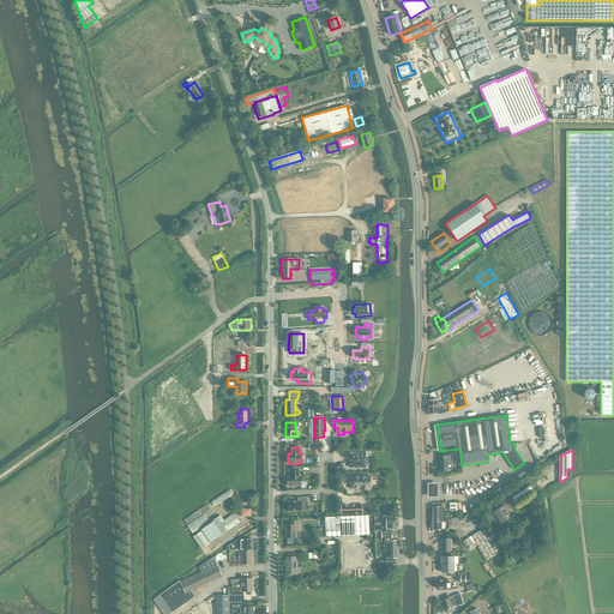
[(361,451),(343,451),(343,458),(344,458),(344,457),(350,457),(350,468),(366,468),(366,467),(369,467),(369,458),(366,458),(366,451),(361,451)]
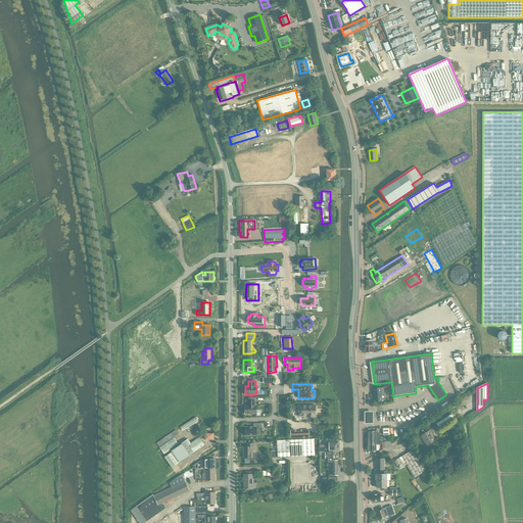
[(384,387),(374,388),(375,401),(382,401),(381,395),(384,394),(384,387)]
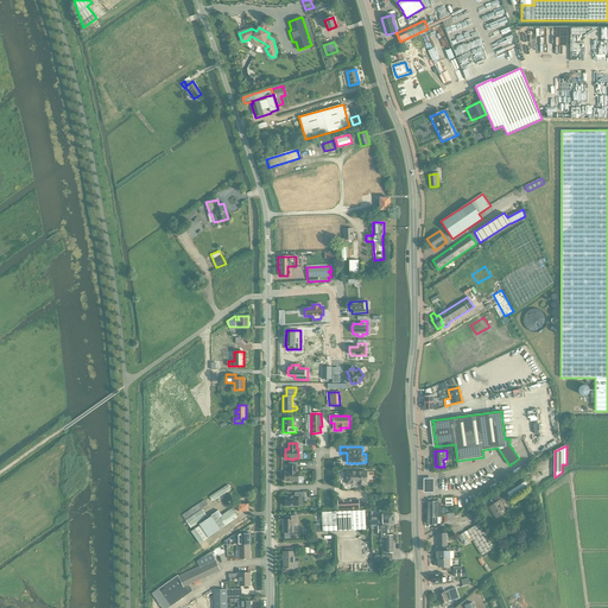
[(290,481),(290,482),(293,482),(293,481),(298,481),(298,473),(297,473),(297,466),(297,462),(289,462),(289,466),(289,473),(285,473),(285,481),(290,481)]
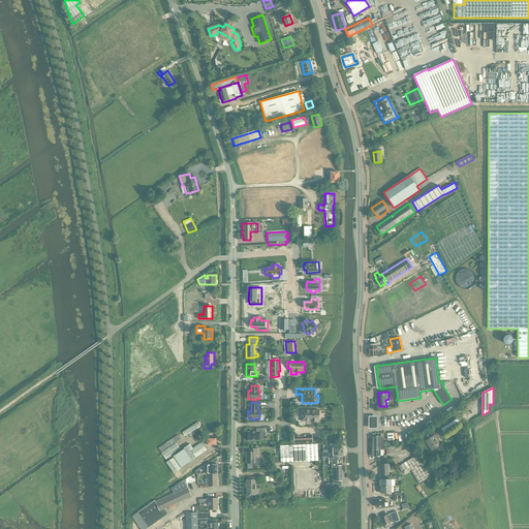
[(304,410),(301,410),(301,412),(301,421),(311,421),(311,422),(318,422),(318,421),(319,421),(319,410),(304,410)]
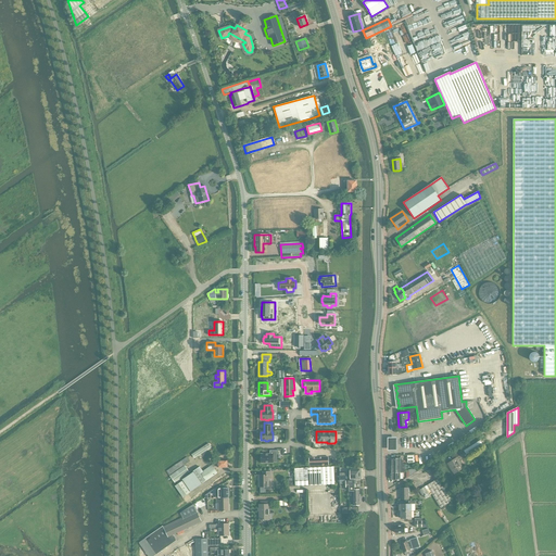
[(389,449),(397,449),(396,437),(388,437),(389,449)]
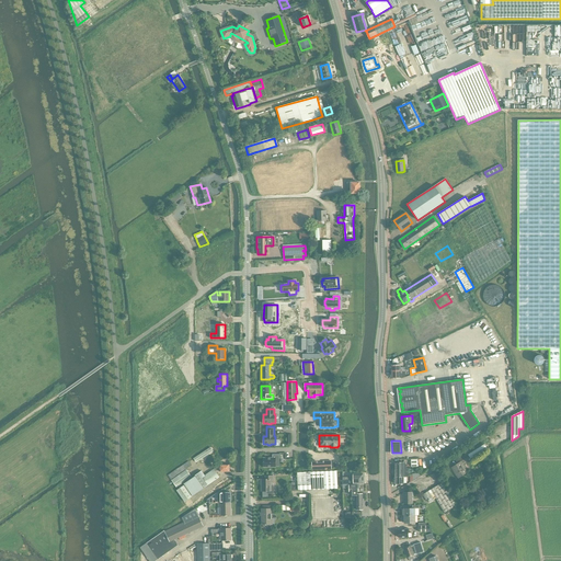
[(471,460),(487,450),(488,450),(484,444),(468,454),(471,460)]
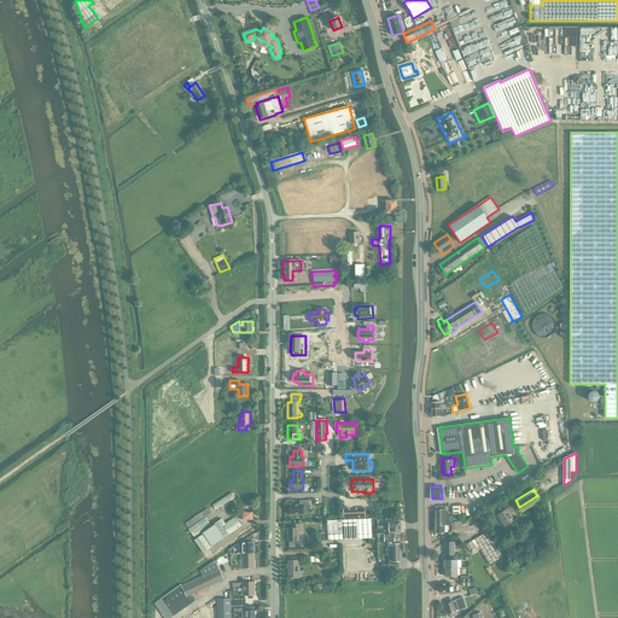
[(216,509),(234,497),(232,493),(214,506),(216,509)]
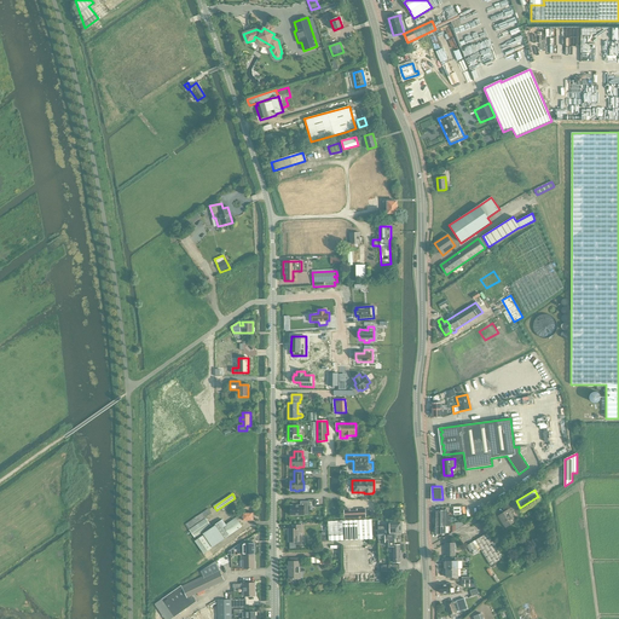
[(290,505),(290,515),(304,515),(304,505),(308,505),(308,502),(301,502),(301,505),(290,505)]
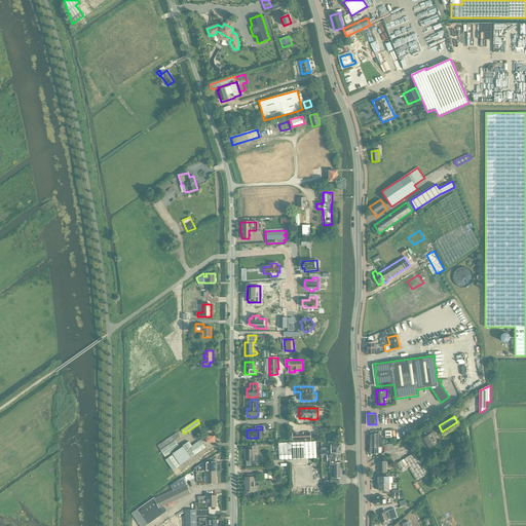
[(431,433),(438,429),(436,426),(427,431),(428,435),(423,438),(430,448),(438,443),(431,433)]
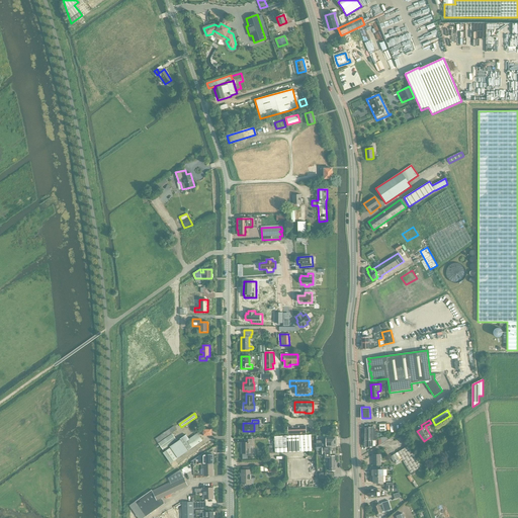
[(158,442),(177,430),(174,426),(156,438),(158,442)]
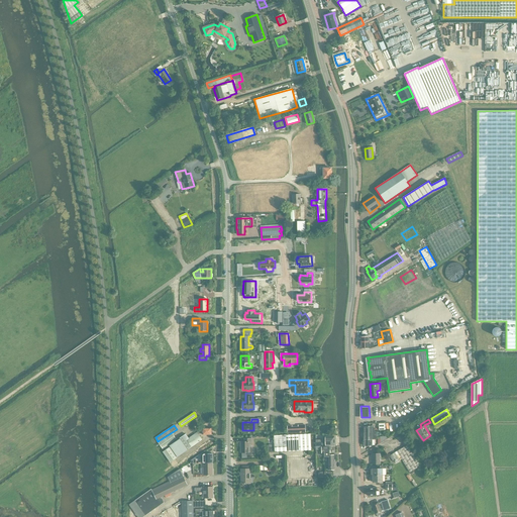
[(292,425),(288,425),(288,433),(305,433),(305,425),(298,425),(298,427),(292,427),(292,425)]
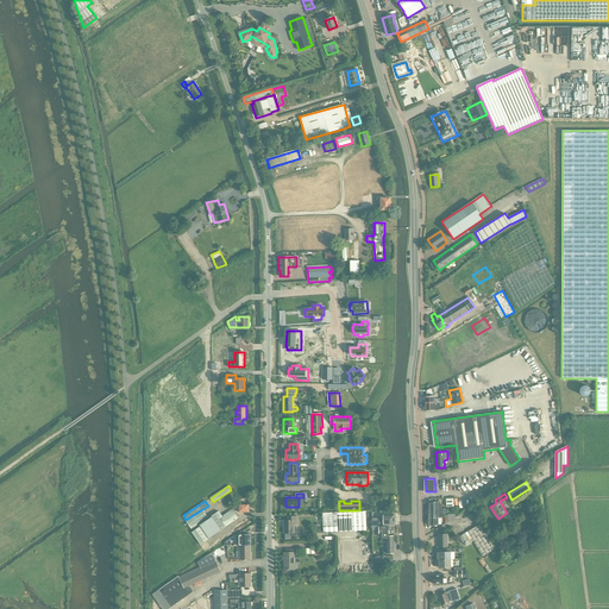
[(232,509),(223,516),(219,519),(225,527),(238,518),(233,512),(232,509)]
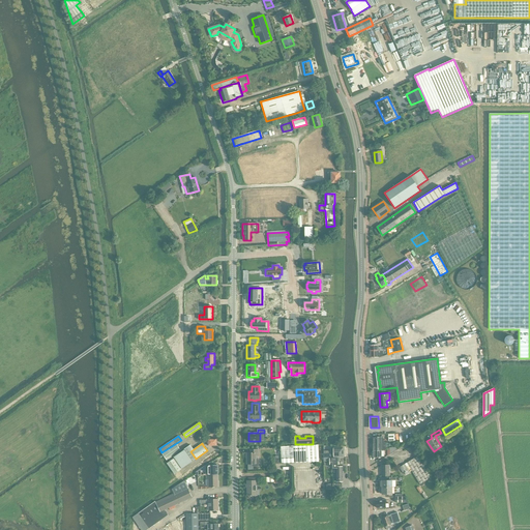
[(167,460),(180,450),(176,444),(163,453),(167,460)]
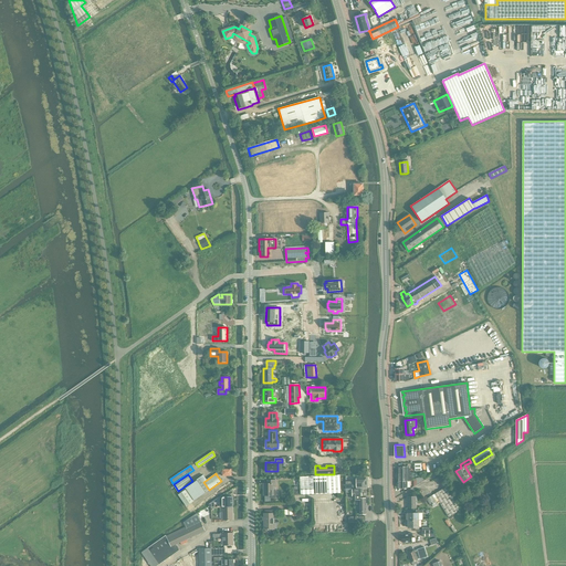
[(203,482),(207,480),(203,475),(197,480),(198,480),(186,489),(195,501),(206,492),(209,490),(203,482)]
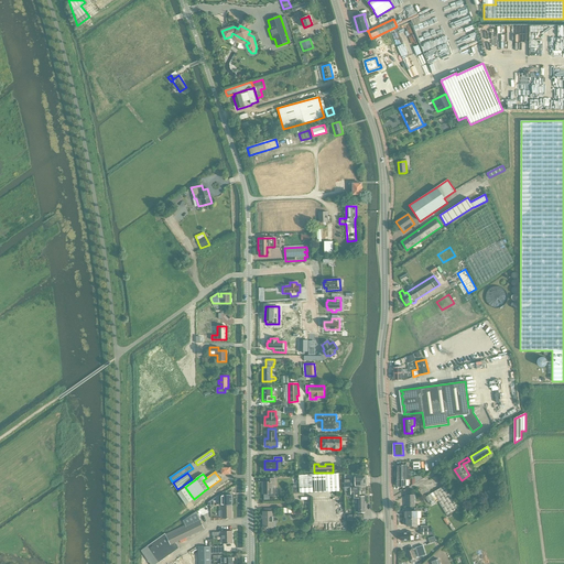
[(339,474),(299,475),(300,492),(339,491),(339,474)]
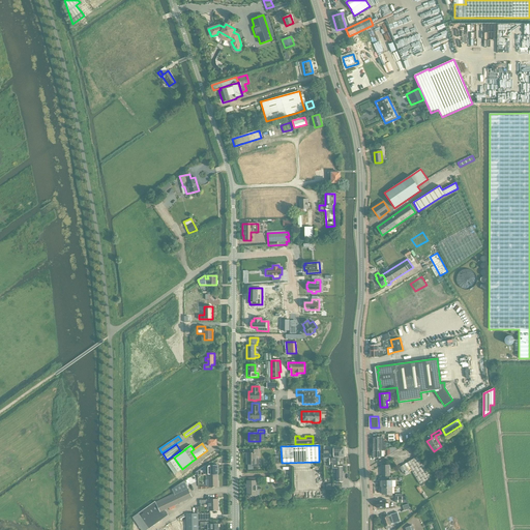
[(330,453),(329,453),(329,450),(324,450),(324,453),(323,453),(323,458),(330,458),(330,455),(333,455),(333,458),(343,457),(343,448),(333,448),(333,450),(330,450),(330,453)]
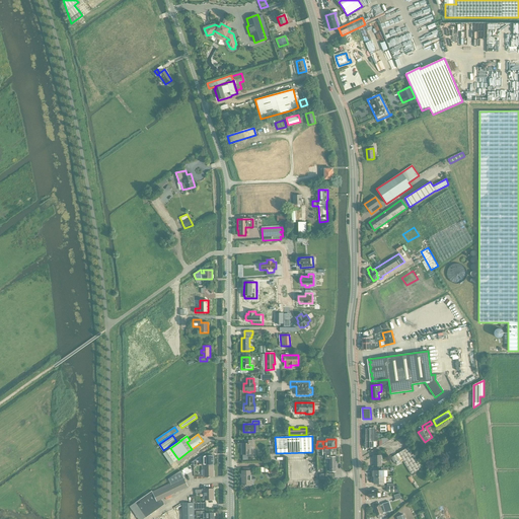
[(241,444),(241,454),(242,454),(247,454),(247,456),(247,457),(248,457),(252,457),(253,456),(253,450),(252,449),(251,449),(250,446),(252,446),(252,440),(245,441),(245,443),(241,444)]
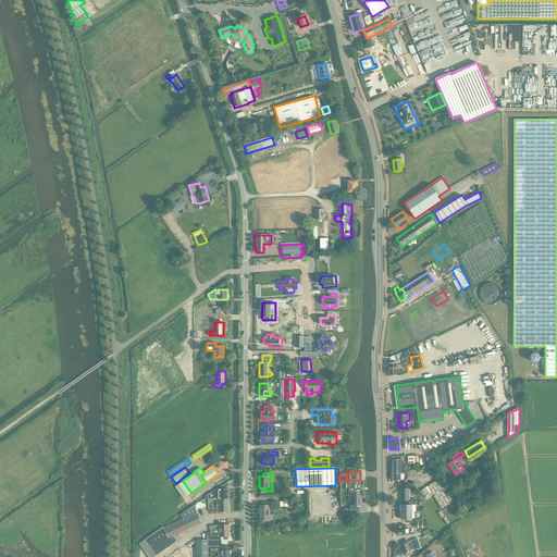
[(429,494),(431,496),(433,495),(442,509),(454,502),(440,479),(425,489),(424,487),(419,491),(423,497),(429,494)]
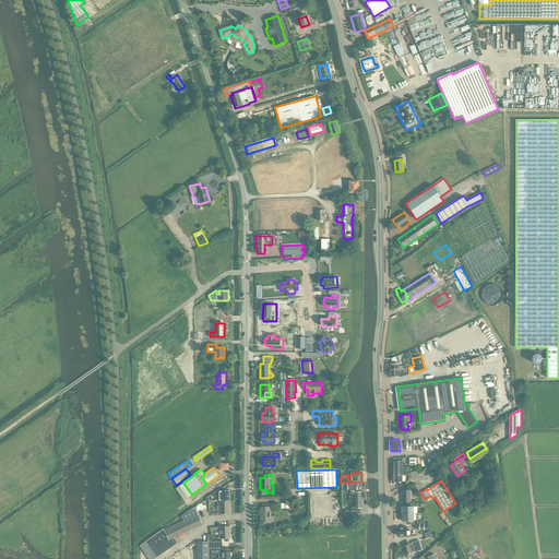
[(360,492),(358,492),(356,492),(356,490),(357,490),(357,484),(348,484),(348,483),(341,483),(341,486),(347,486),(347,490),(351,490),(351,494),(355,494),(355,508),(361,508),(360,492)]
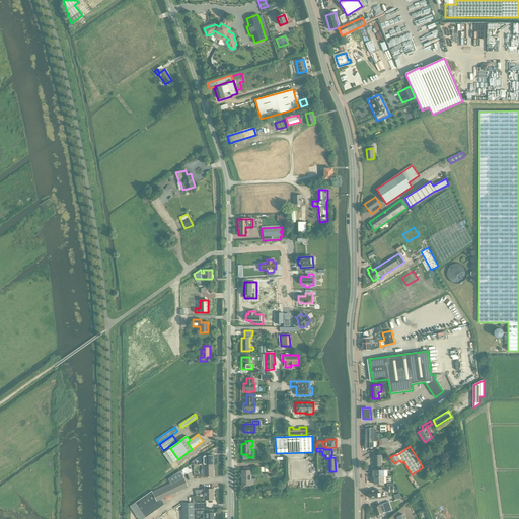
[(170,464),(177,459),(170,449),(163,454),(170,464)]
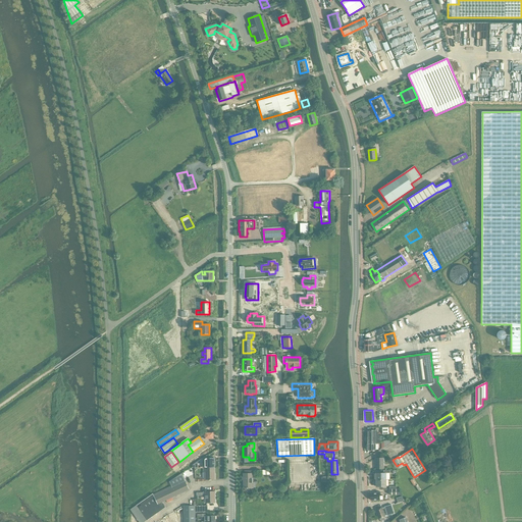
[(191,468),(183,473),(185,478),(195,473),(195,468),(193,468),(191,468)]
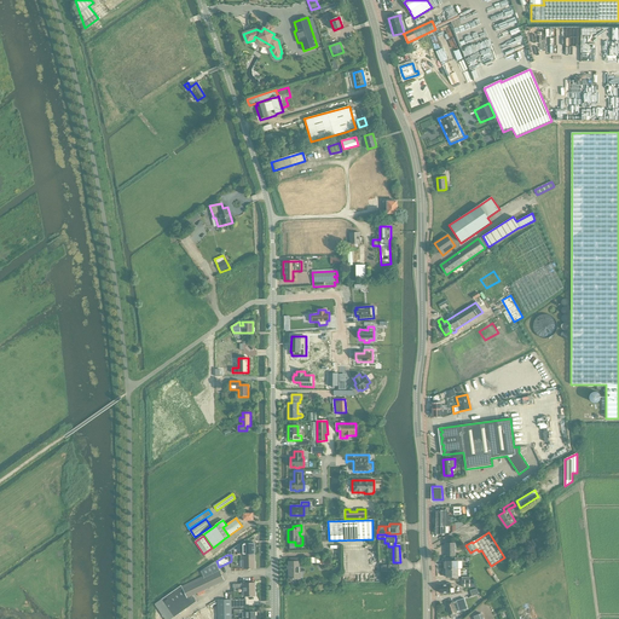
[(243,560),(243,568),(255,568),(255,555),(242,555),(242,560),(243,560)]
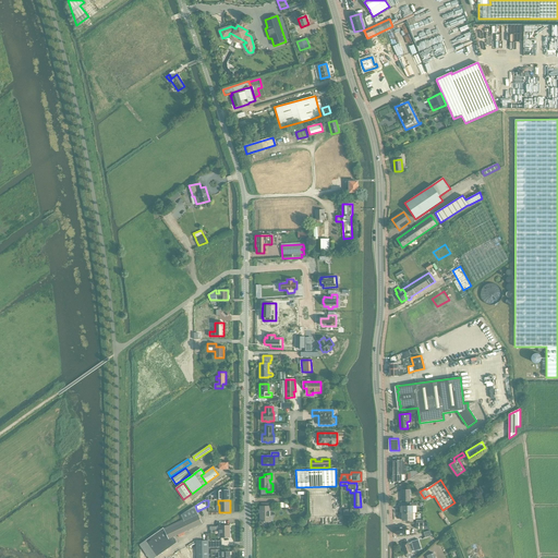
[(269,507),(271,507),(271,502),(262,504),(262,506),(259,506),(261,522),(270,521),(269,507)]
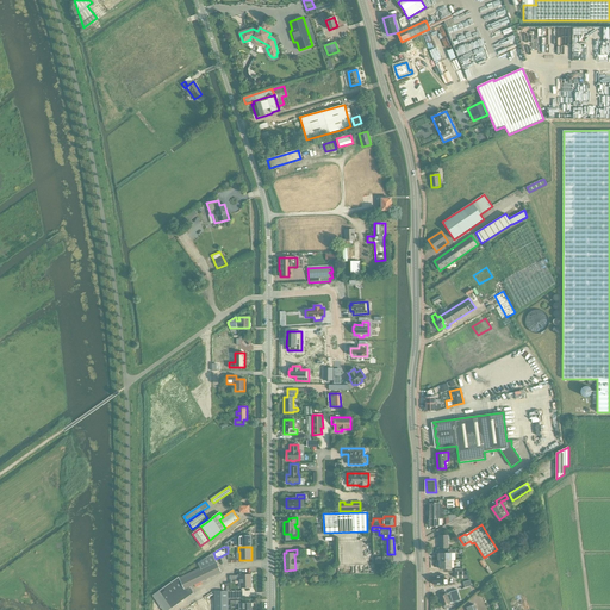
[(452,560),(452,553),(454,553),(455,553),(455,549),(448,549),(448,553),(440,553),(440,560),(452,560)]
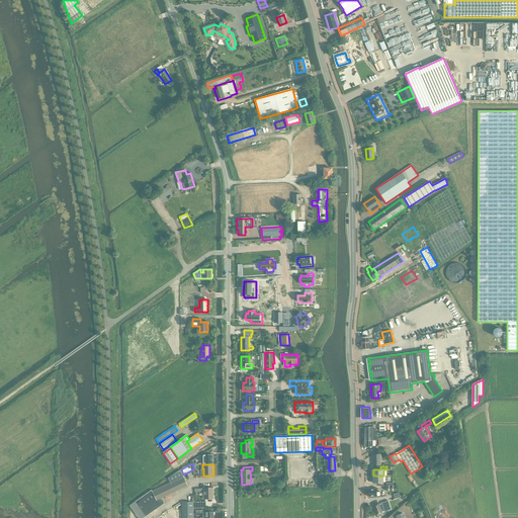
[(168,479),(170,483),(171,485),(184,478),(180,470),(168,479)]
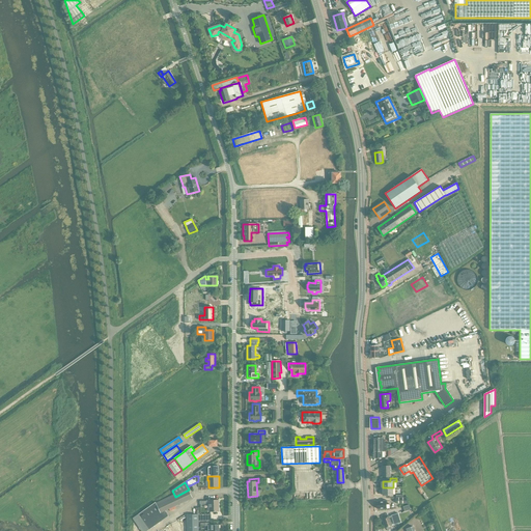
[(139,514),(149,530),(168,516),(166,510),(192,498),(189,490),(175,497),(174,495),(156,503),(156,502),(139,514)]
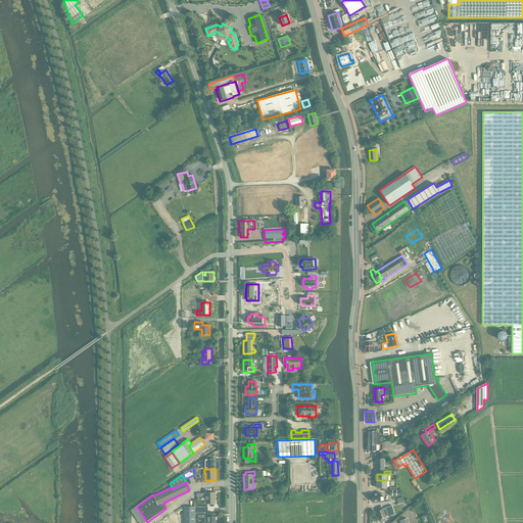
[(204,492),(204,493),(204,495),(206,495),(206,504),(216,504),(216,492),(204,492)]
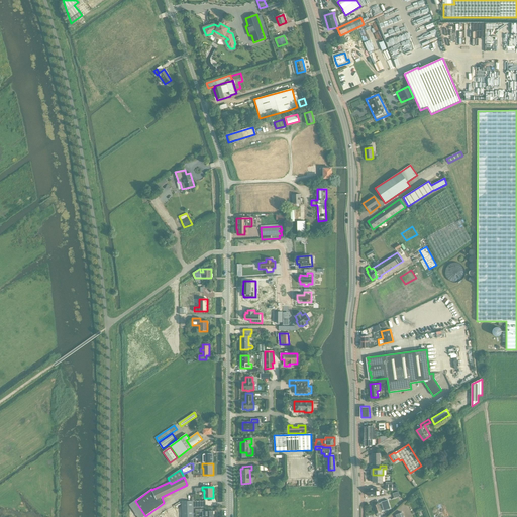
[(367,495),(376,495),(376,487),(373,487),(373,489),(367,489),(367,492),(367,494),(367,495)]
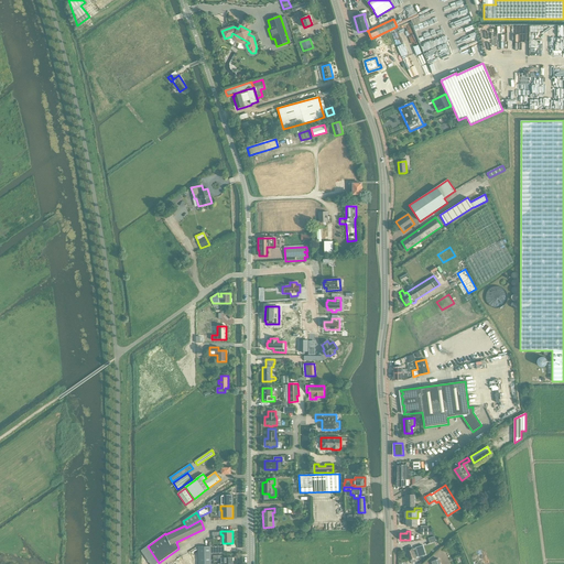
[(411,545),(405,546),(411,563),(412,563),(412,562),(415,561),(414,557),(419,556),(419,557),(426,555),(423,545),(415,548),(412,550),(412,549),(411,545)]
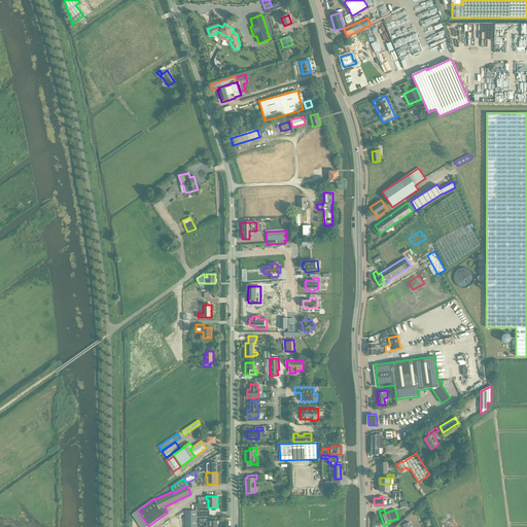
[(146,526),(148,526),(138,511),(132,515),(140,526),(146,526)]
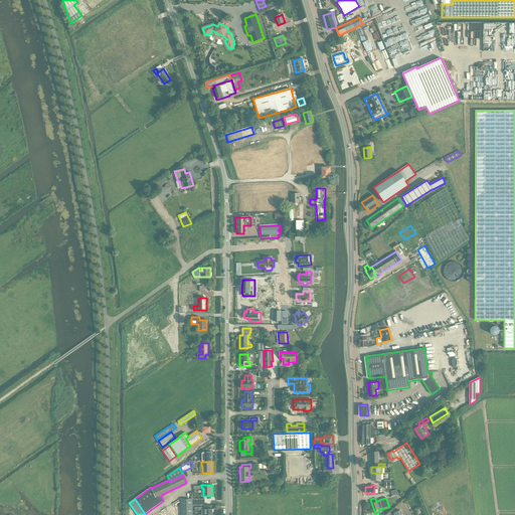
[(192,514),(192,499),(181,499),(181,506),(180,514),(192,514)]
